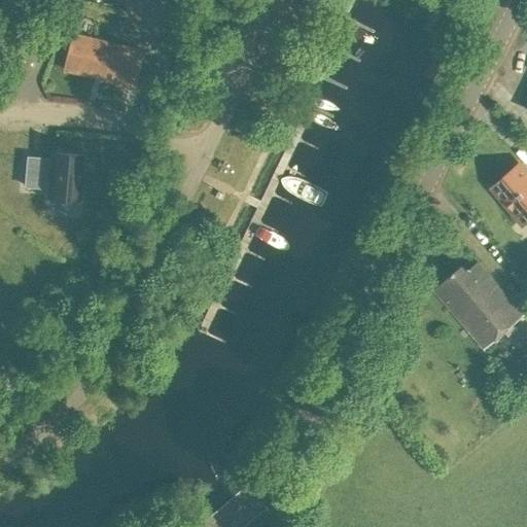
[(72,36),(64,71),(135,86),(142,50),(72,36)]
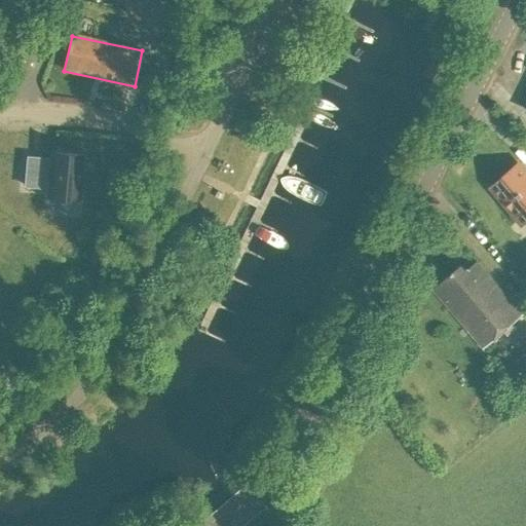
[(28,157),(25,186),(49,188),(48,197),(78,200),(82,155),(53,152),(52,159),(28,157)]
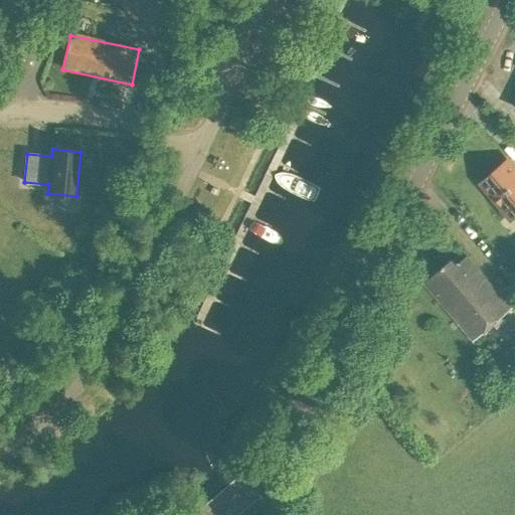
[(514,171),(508,163),(483,183),(512,217),(514,214),(514,171)]
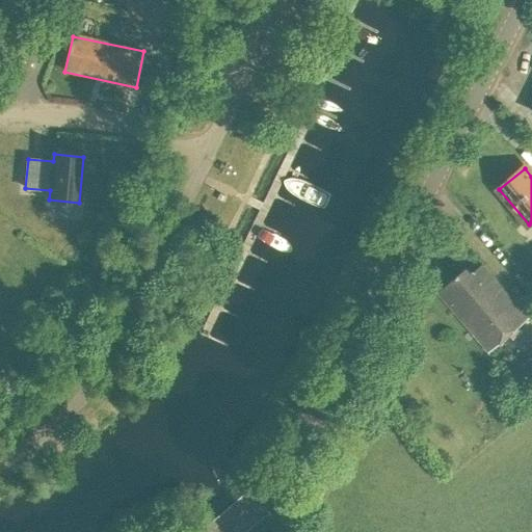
[(488,353),(528,319),(482,265),(471,274),(466,268),(437,293),(488,353)]
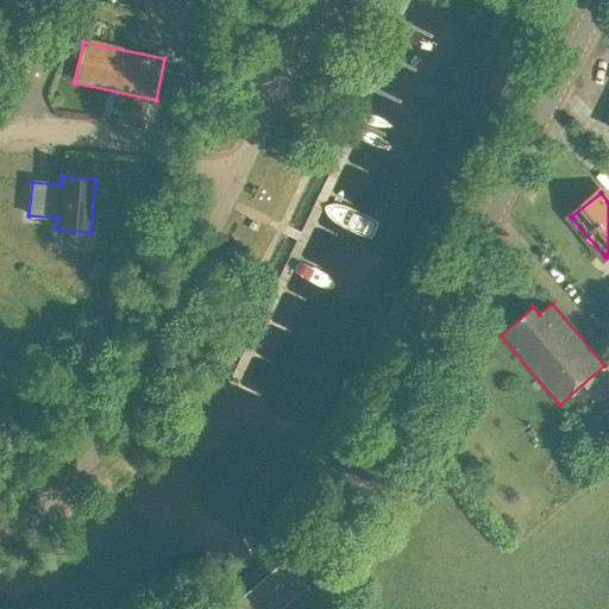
[(607,432),(608,434),(608,408),(596,418),(607,432)]
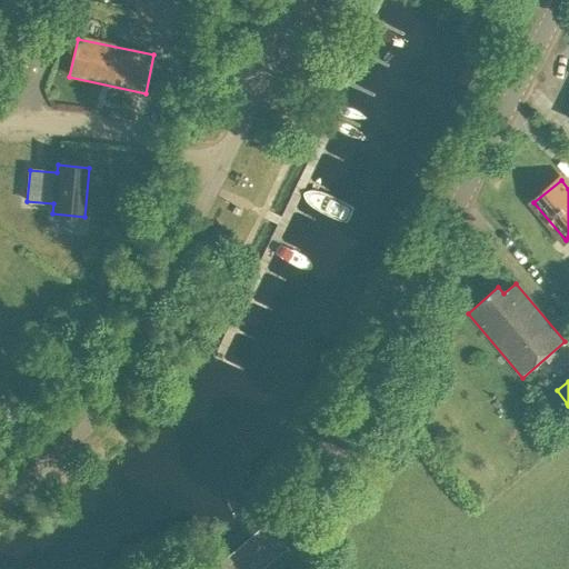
[(567,403),(557,390),(543,400),(553,413),(567,403)]
